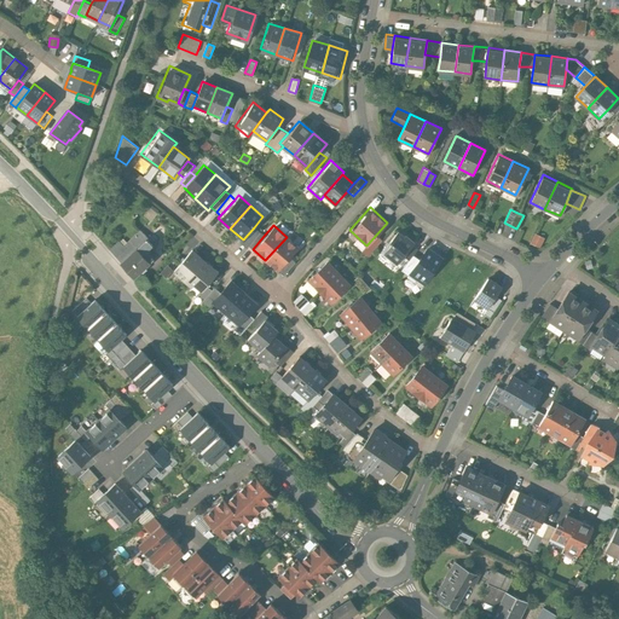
[(254,227),(243,239),(241,243),(246,248),(248,246),(260,232),(254,227)]
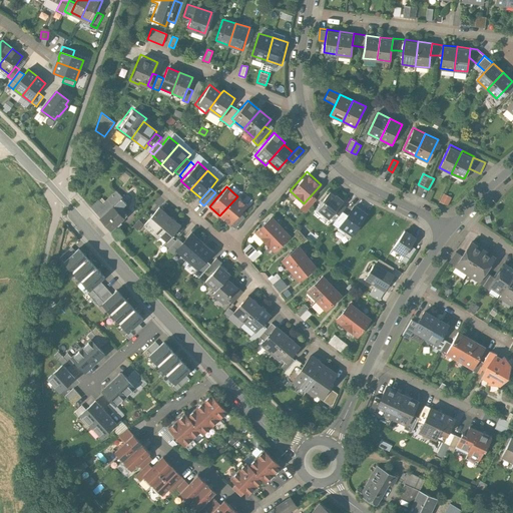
[(334,210),(342,200),(329,189),(314,208),(328,219),(334,210)]
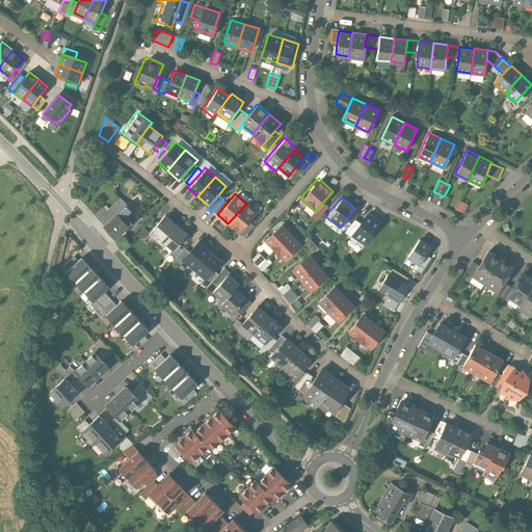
[(104,227),(126,206),(127,205),(122,198),(107,212),(103,208),(95,215),(94,216),(104,227)]
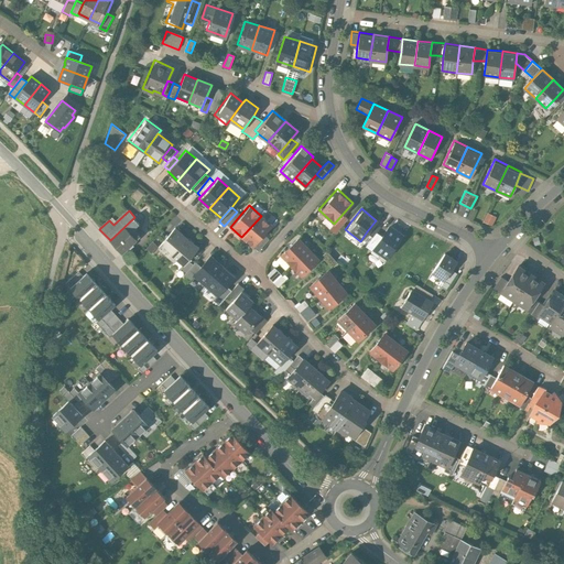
[(226,224),(230,227),(240,215),(237,212),(226,224)]
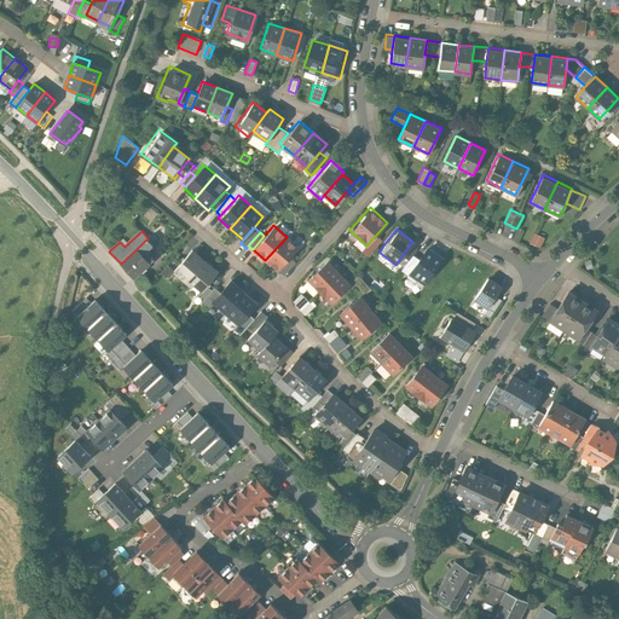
[(545,237),(534,232),(530,243),(541,248),(545,237)]
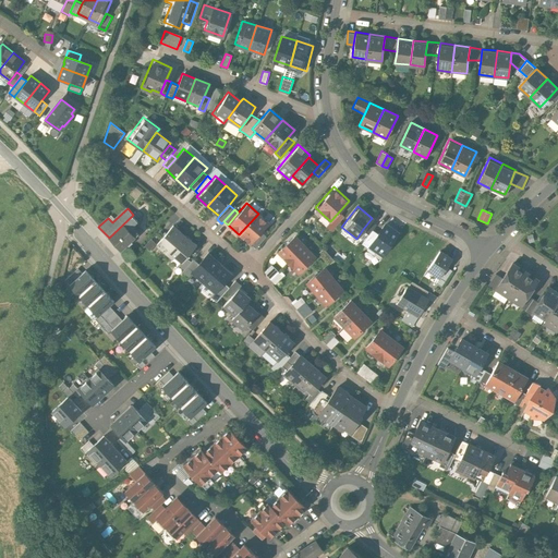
[(269,222),(258,214),(239,234),(251,244),(261,232),(269,222)]
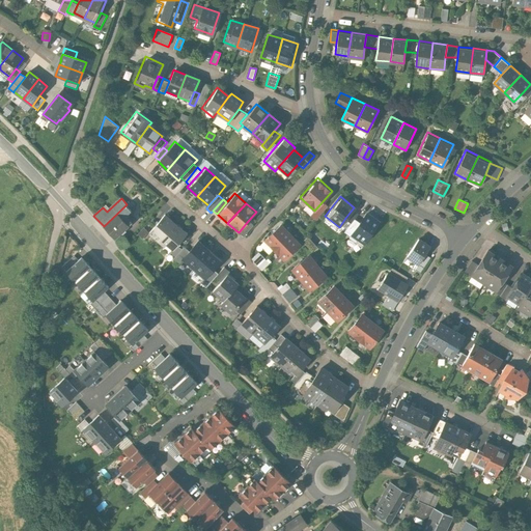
[(126,205),(104,226),(114,238),(120,232),(122,234),(126,231),(123,230),(132,223),(126,216),(131,211),(126,205)]
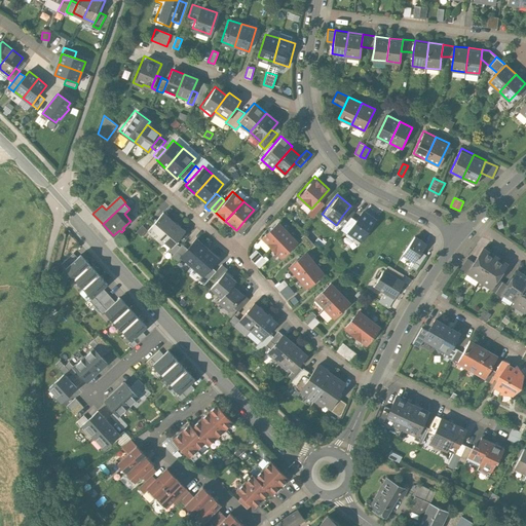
[(342,216),(347,220),(350,216),(355,209),(350,205),(342,216)]
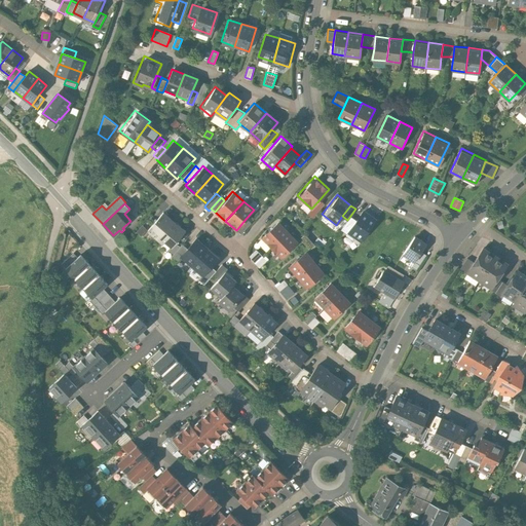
[(145,229),(156,238),(173,220),(161,211),(147,227),(145,229)]
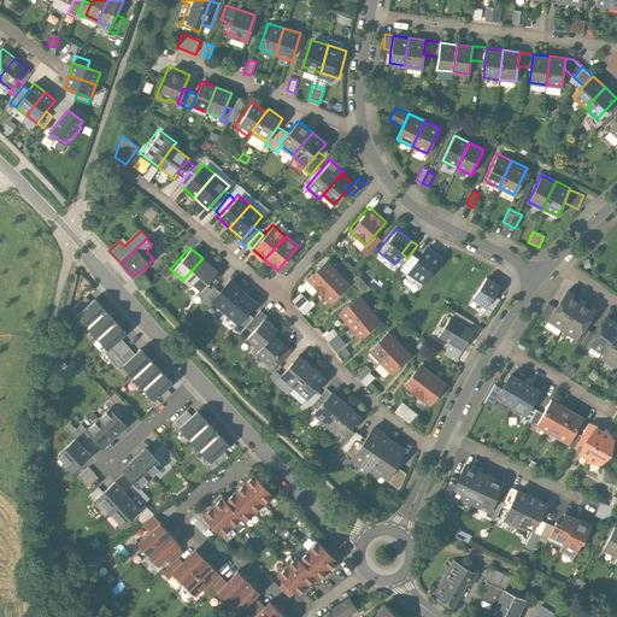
[(424,282),(441,258),(425,247),(418,258),(409,271),(424,282)]
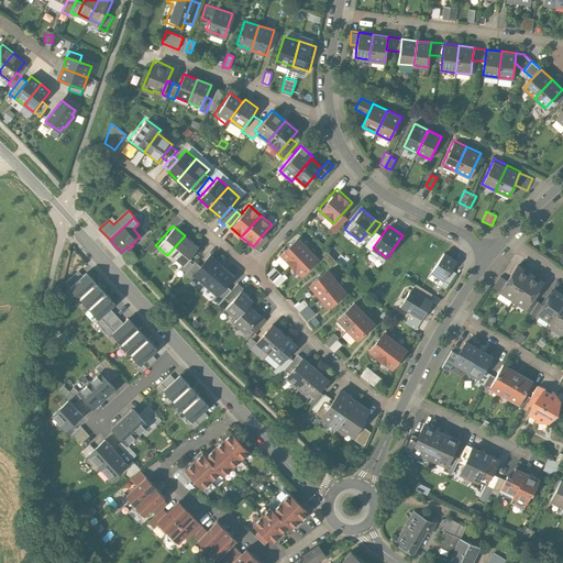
[(371,250),(373,247),(382,235),(375,231),(372,235),(365,246),(371,250)]
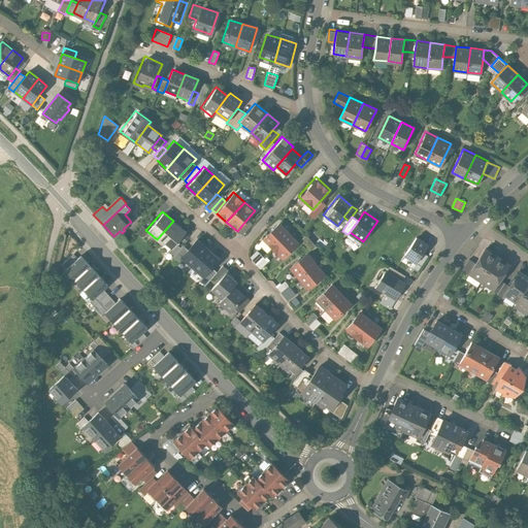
[(252,224),(246,220),(237,231),(241,235),(252,224)]
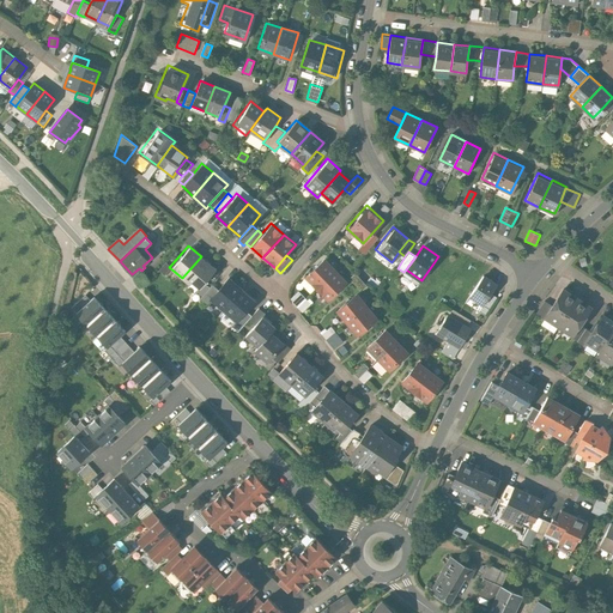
[(190,280),(199,287),(216,268),(201,256),(182,278),(188,283),(190,280)]
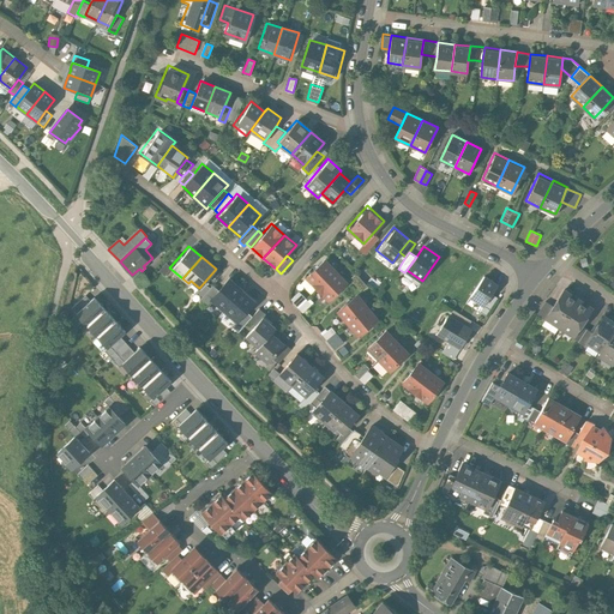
[(324,260),(305,280),(315,290),(335,271),(324,260)]
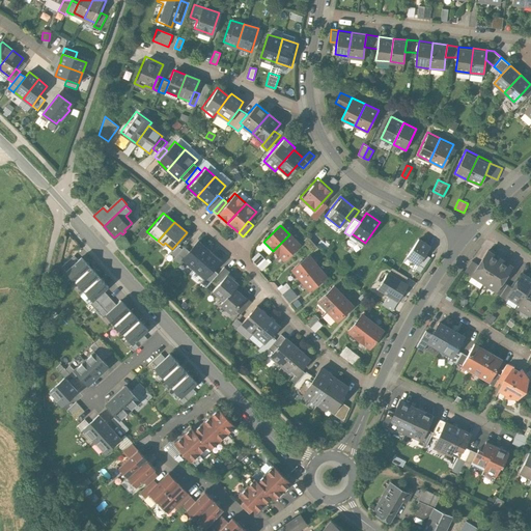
[(146,231),(148,229),(144,226),(136,234),(141,238),(146,231)]
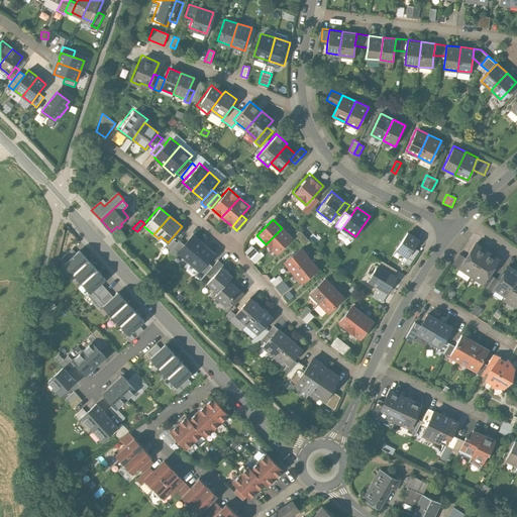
[(266,244),(276,254),(292,238),(282,228),(266,244)]
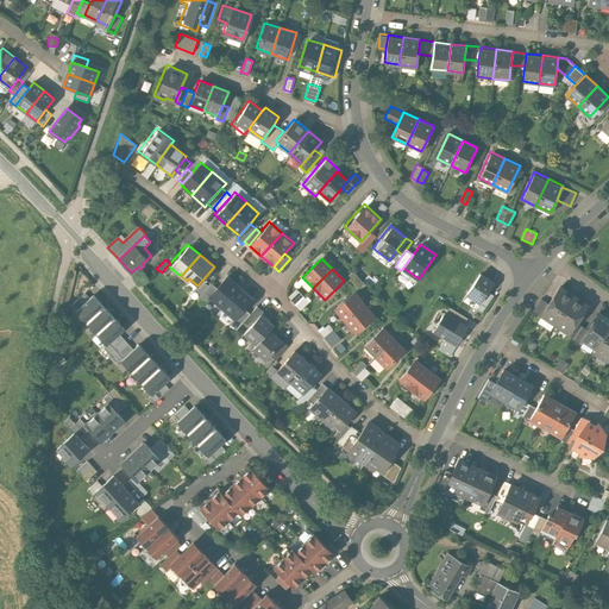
[(353,270),(346,276),(357,289),(364,283),(353,270)]
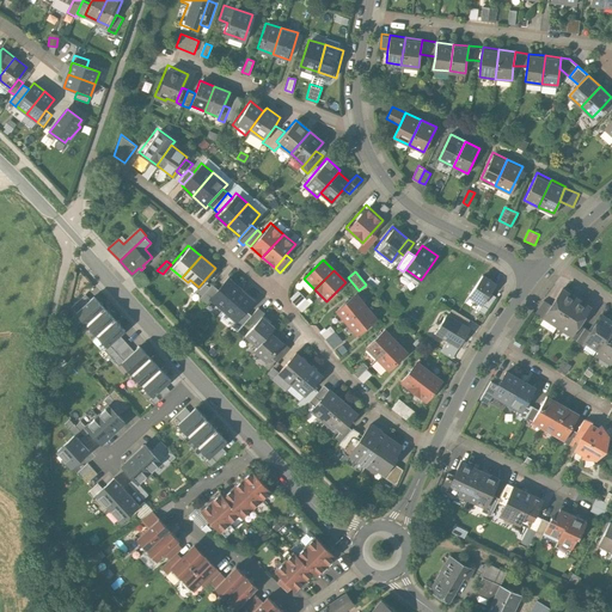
[(496,286),(483,276),(469,299),(482,307),(491,294),(496,286)]
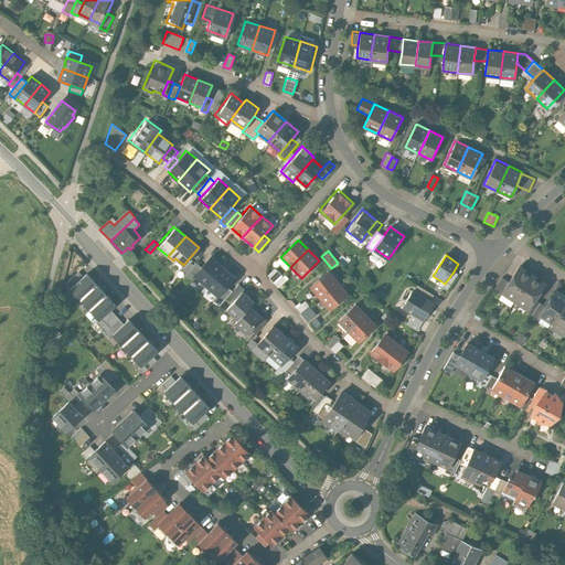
[(194,276),(205,286),(223,266),(211,256),(202,267),(194,276)]
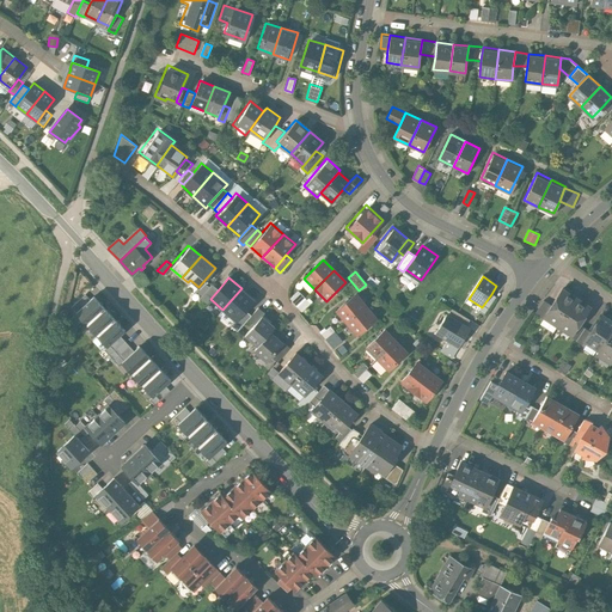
[(210,299),(219,289),(212,283),(197,299),(204,305),(210,299)]
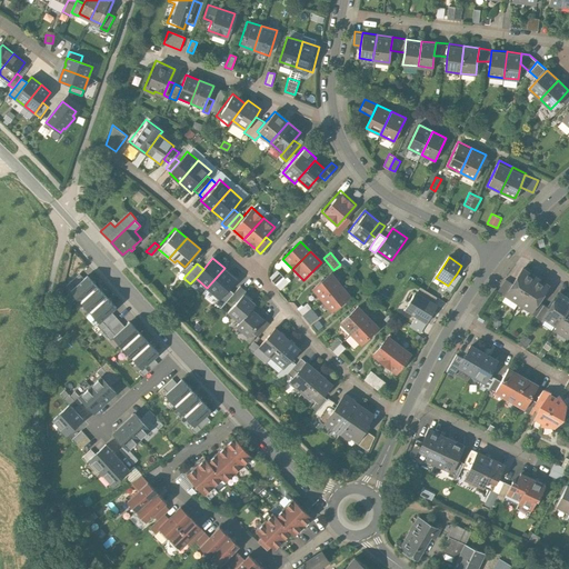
[(536,273),(523,266),(512,282),(505,293),(518,301),(536,273)]
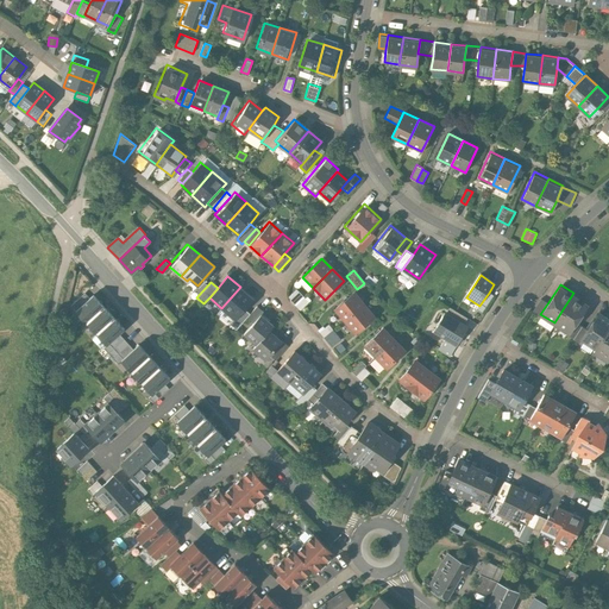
[(221,308),(234,319),(244,308),(253,299),(240,287),(221,308)]
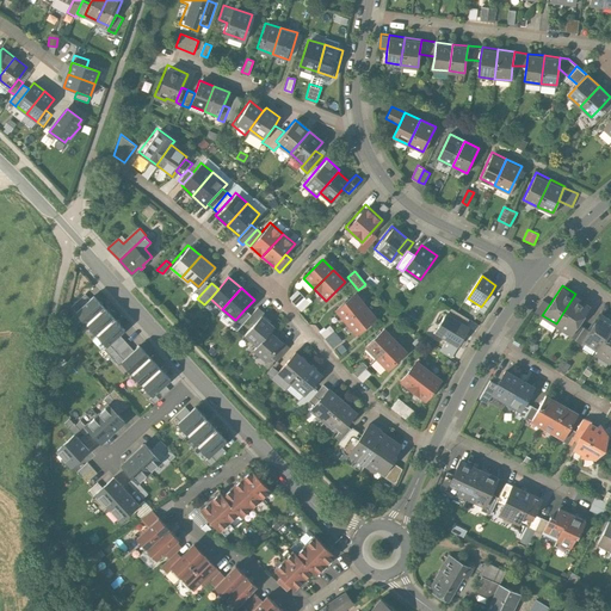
[(69,302),(74,308),(88,296),(82,290),(69,302)]
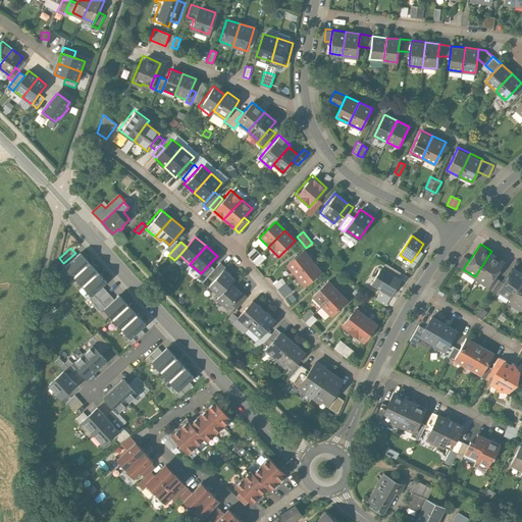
[(72,273),(88,260),(80,250),(75,253),(63,263),(72,273)]
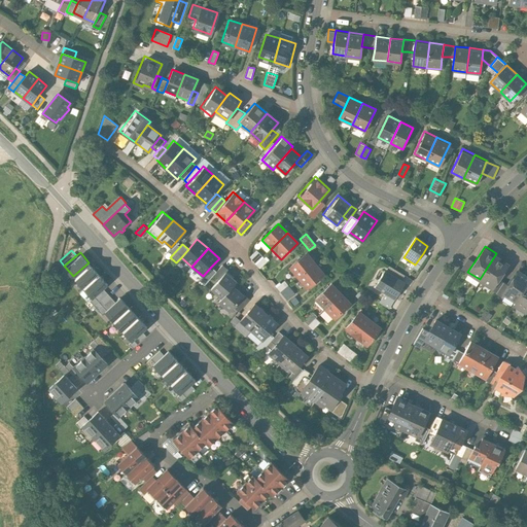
[(250,259),(255,265),(262,257),(257,252),(250,259)]
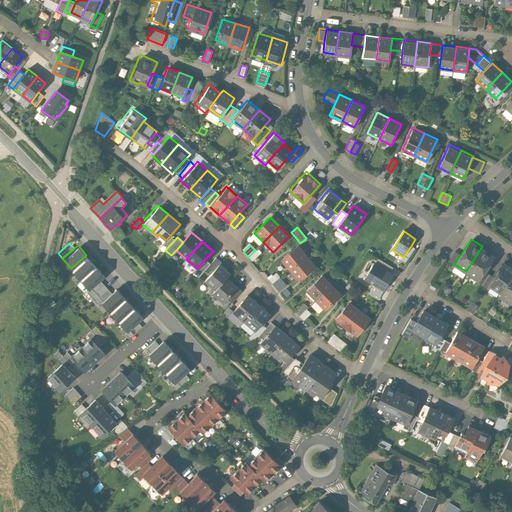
[(297,245),(280,259),(288,269),(306,255),(297,245)]
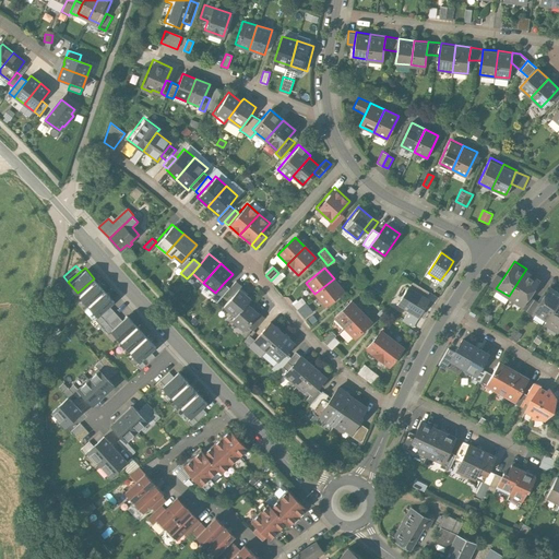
[(449,269),(440,281),(437,285),(442,289),(454,272),(449,269)]
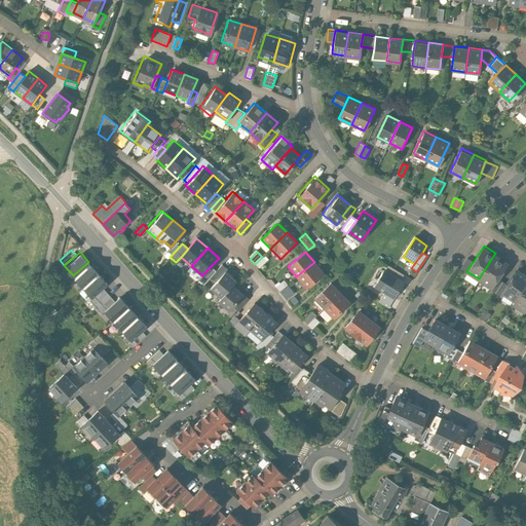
[(495,253),(479,278),(491,287),(497,277),(508,261),(495,253)]
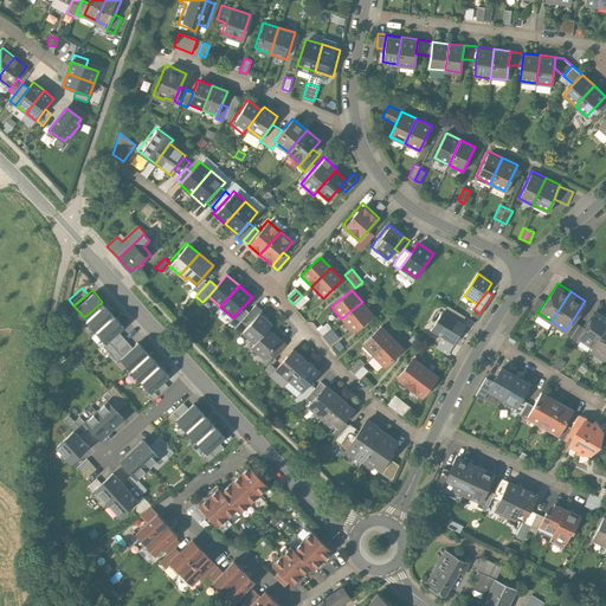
[(308,303),(302,296),(294,304),(300,310),(308,303)]
